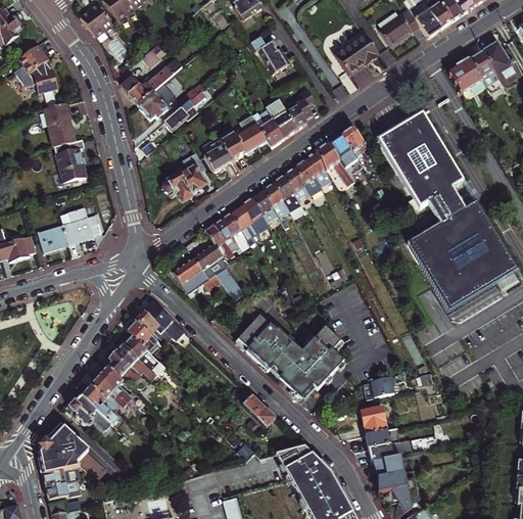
[(136,9),(129,0),(102,0),(119,20),(127,13),(128,15),(136,9)]
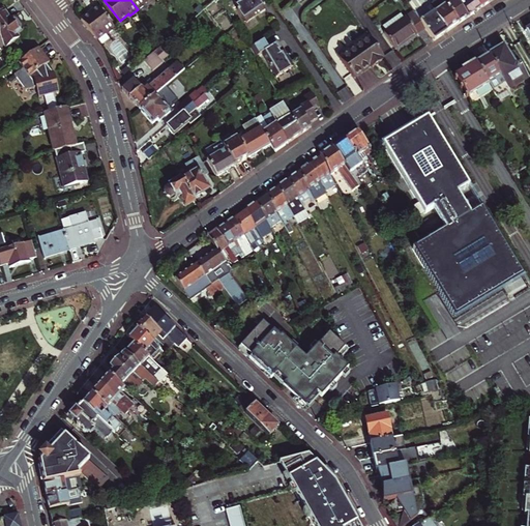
[(130,0),(138,9),(146,3),(145,1),(146,0),(130,0)]
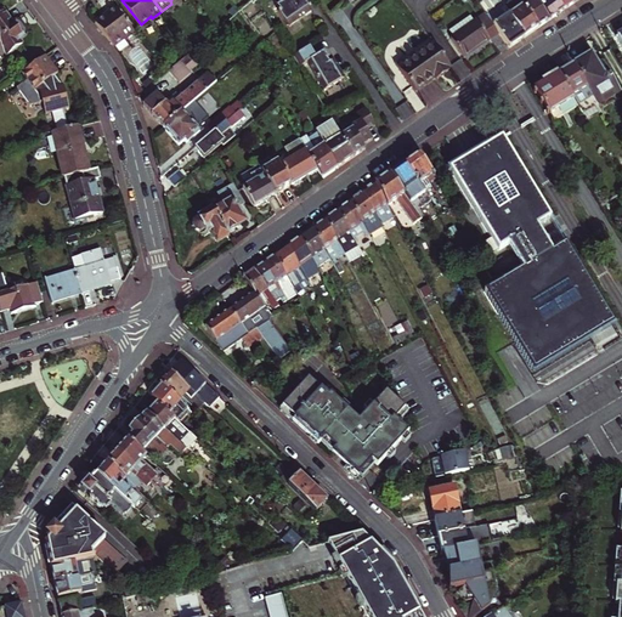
[(273,0),(278,7),(276,9),(287,24),(309,9),(306,4),(312,0),(273,0)]
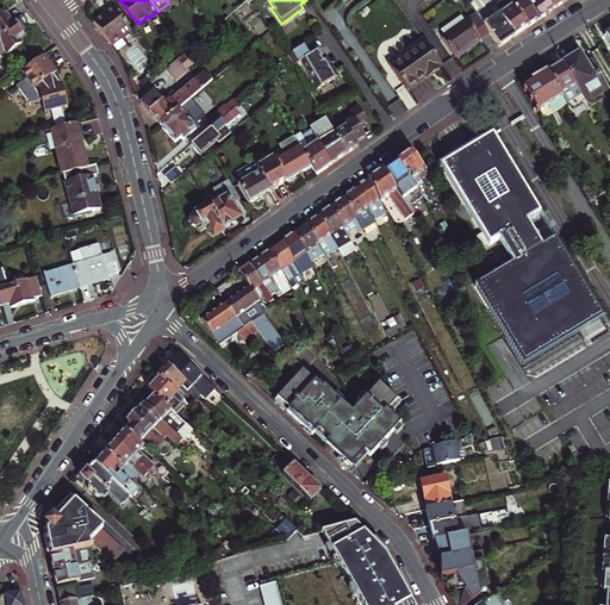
[(515,32),(492,0),(470,0),(475,8),(489,27),(499,43),(515,32)]
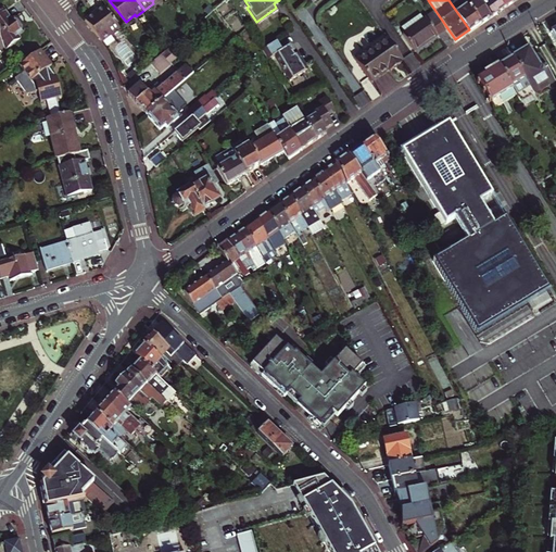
[(449,0),(469,29),(481,21),(466,0),(449,0)]
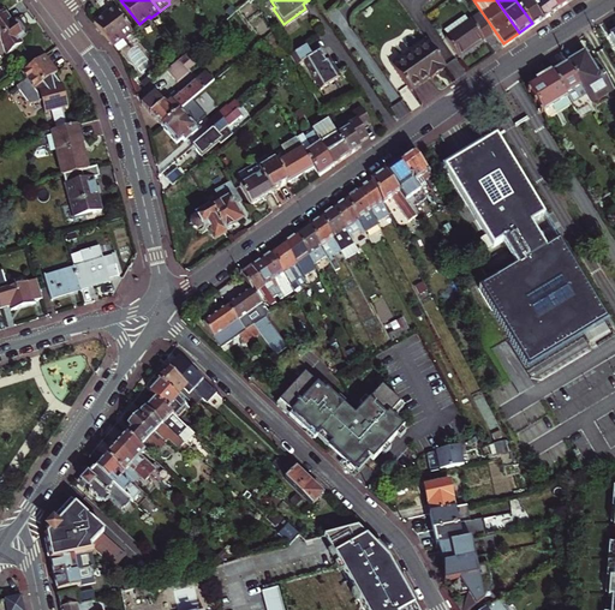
[(515,0),(532,23),(544,15),(533,0),(515,0)]
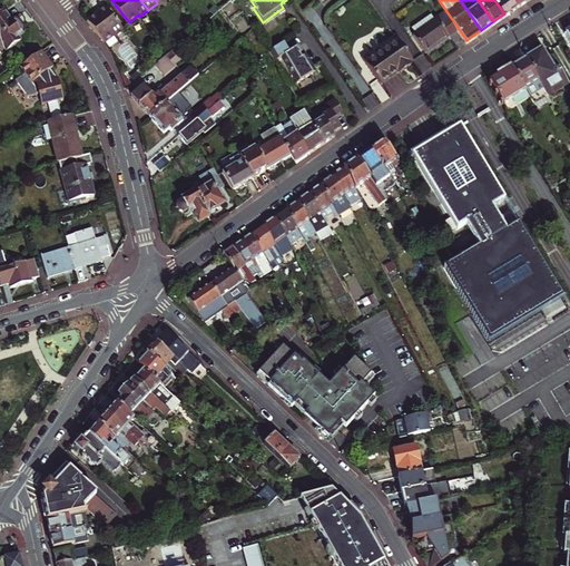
[(516,6),(512,0),(494,0),(504,13),(516,6)]
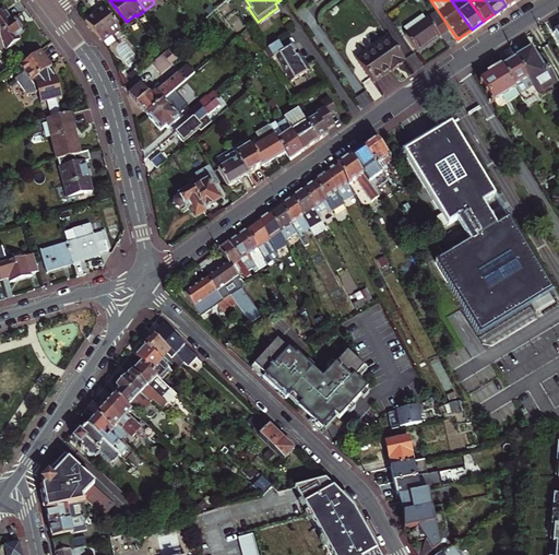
[(104,4),(86,19),(103,40),(113,33),(114,35),(122,28),(104,4)]
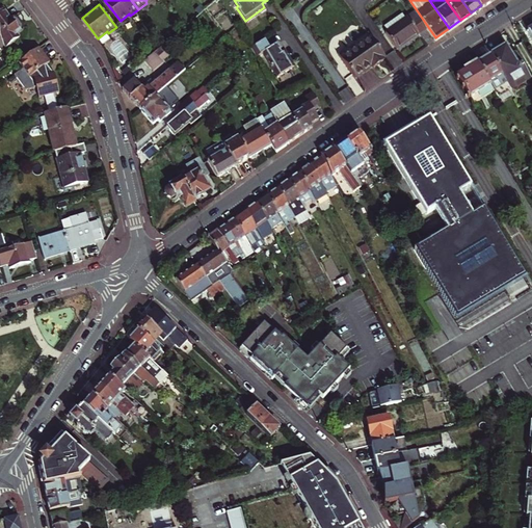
[(0,41),(3,46),(17,35),(11,30),(18,25),(15,21),(16,19),(16,18),(16,16),(15,15),(14,14),(11,12),(10,12),(7,12),(3,7),(0,9),(0,41)]
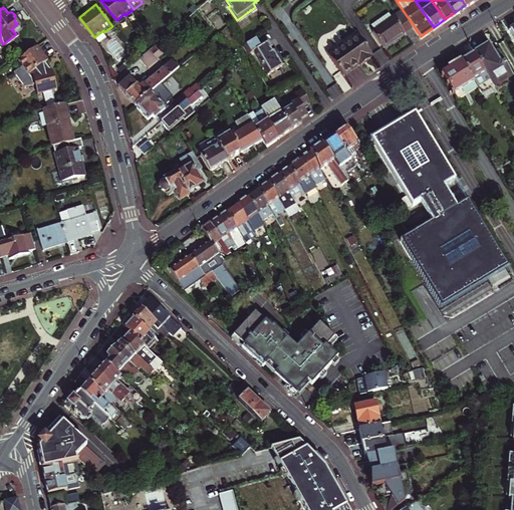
[(383,43),(412,23),(401,7),(371,27),(383,43)]
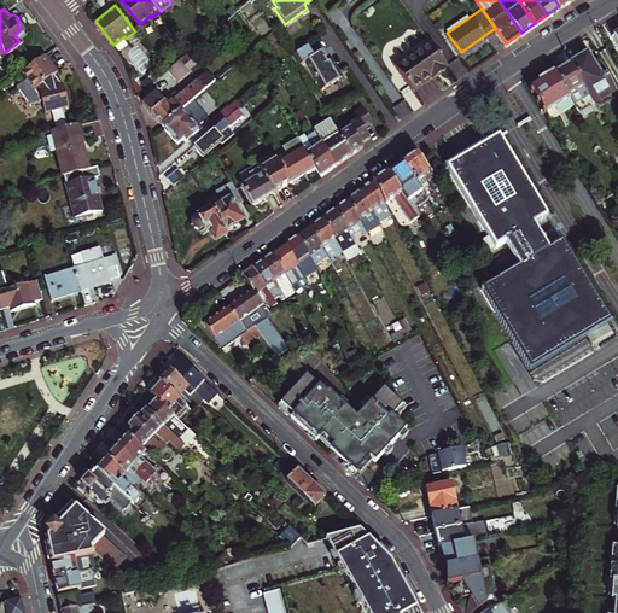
[(442,65),(445,63),(430,41),(395,65),(410,87),(431,74),(433,76),(444,69),(442,65)]
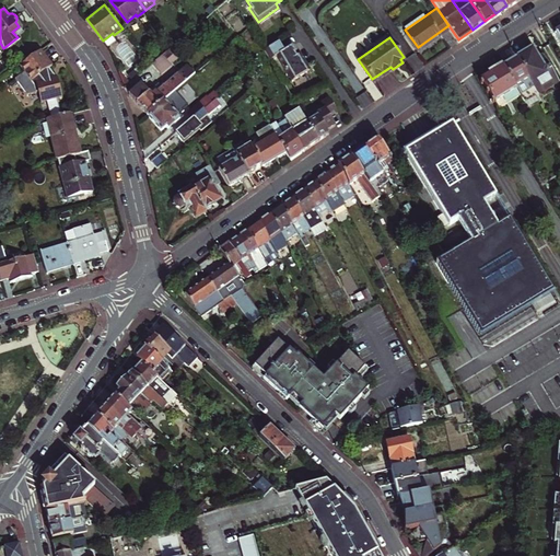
[(280,39),(266,48),(270,57),(278,53),(292,78),(311,67),(302,51),(298,54),(295,49),(296,49),(298,48),(298,47),(298,45),(298,44),(295,43),(294,43),(292,44),(286,48),(280,39)]
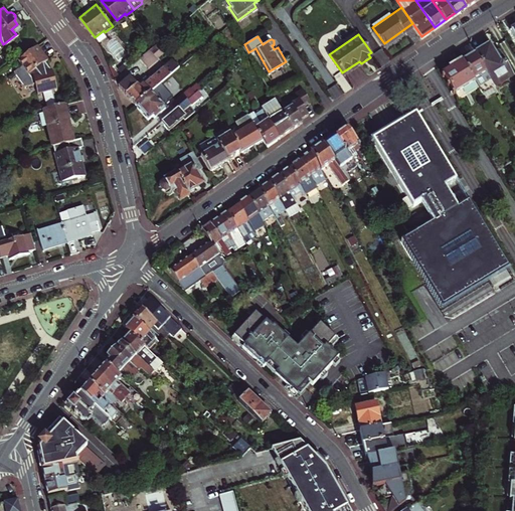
[(489,41),(475,50),(495,83),(513,72),(502,54),(498,56),(489,41)]
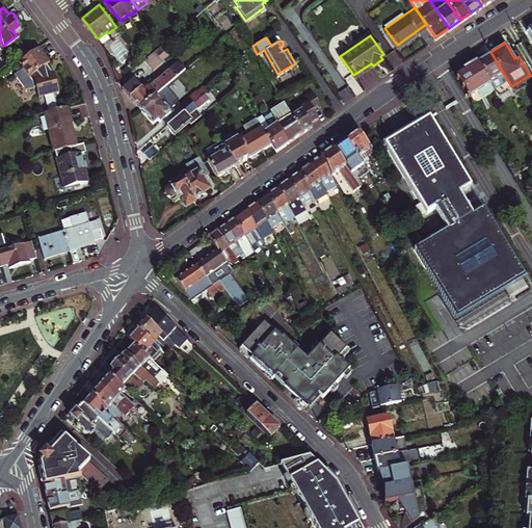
[(45,67),(48,63),(45,60),(49,57),(37,44),(18,58),(26,70),(18,76),(25,85),(36,82),(38,91),(58,87),(53,68),(51,68),(46,69),(45,67)]
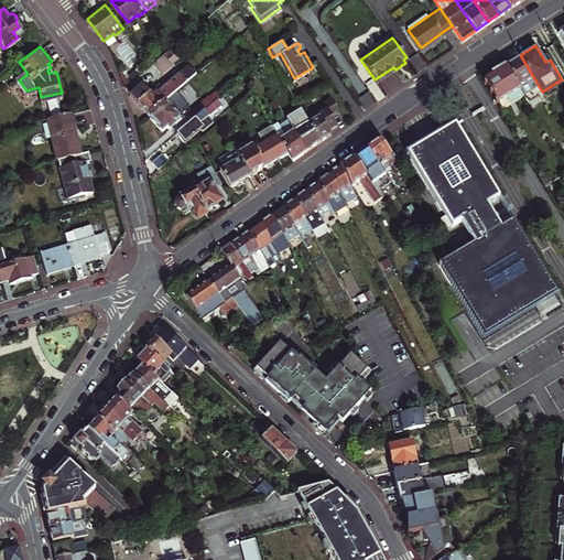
[(173,55),(167,47),(153,60),(152,61),(162,73),(172,63),(169,58),(173,55)]
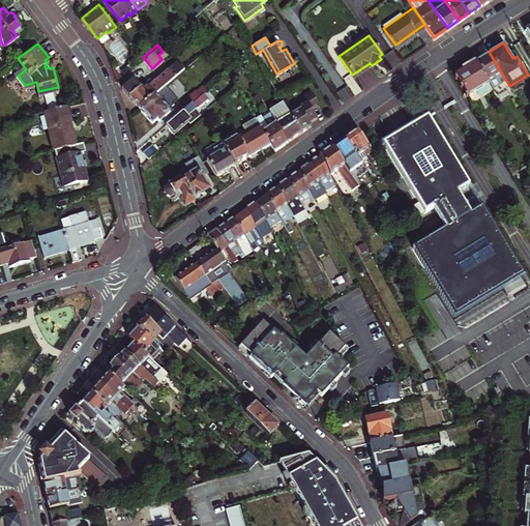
[(510,87),(509,86),(489,52),(475,59),(489,82),(493,89),(496,93),(506,87),(507,89),(510,87)]
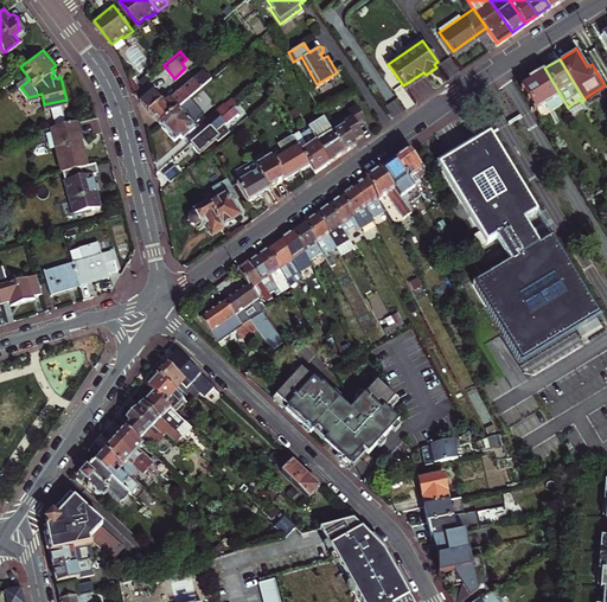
[(147,107),(159,121),(184,100),(209,78),(200,68),(171,94),(164,100),(158,93),(153,87),(140,98),(147,107)]
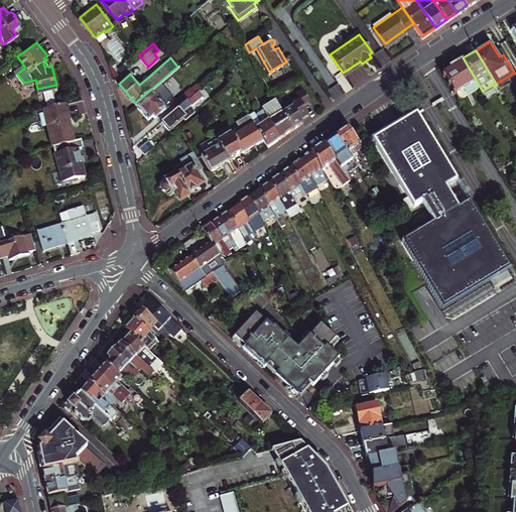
[(443,70),(454,86),(457,91),(476,80),(463,57),(443,70)]
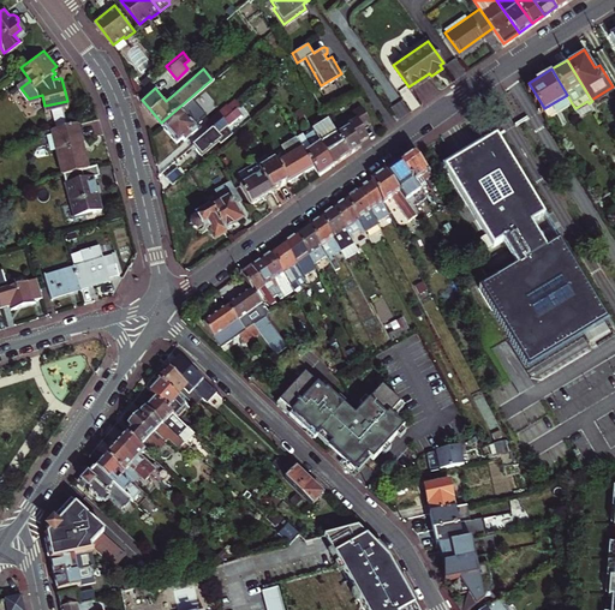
[(525,112),(541,102),(529,83),(513,93),(525,112)]
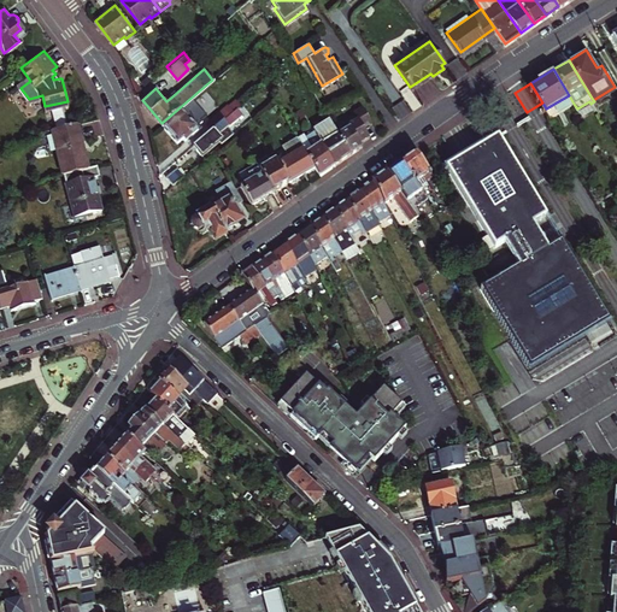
[(168,89),(160,94),(166,101),(174,95),(168,89)]
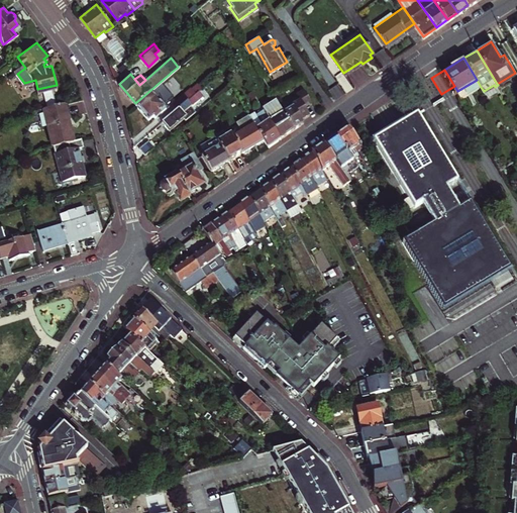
[(481,87),(477,80),(457,91),(461,98),(481,87)]
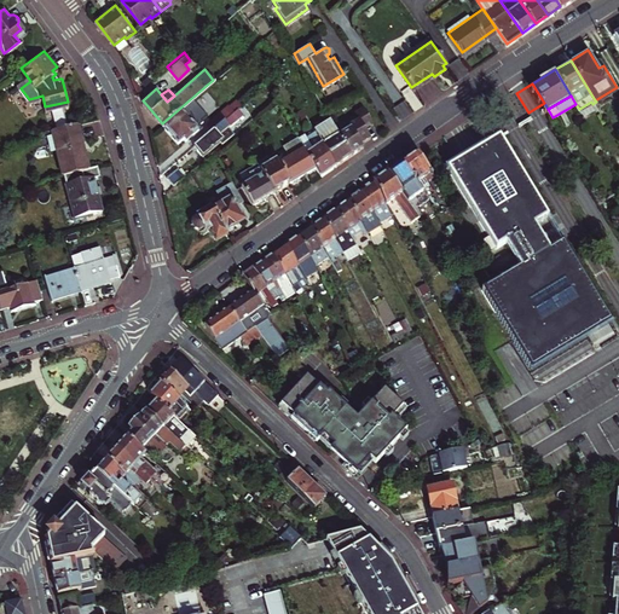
[(229,104),(235,110),(238,106),(242,103),(237,97),(229,104)]
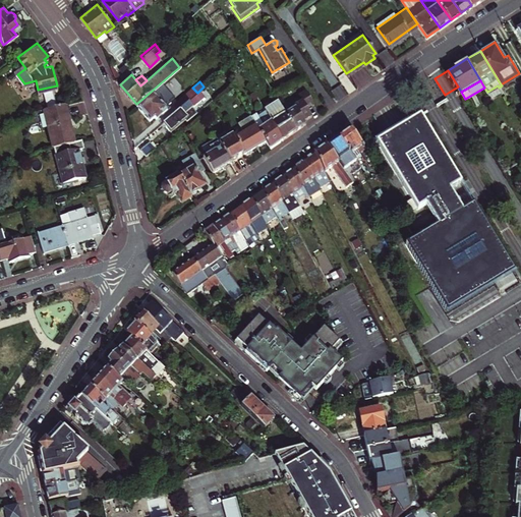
[(158,85),(136,104),(149,118),(154,114),(156,116),(169,105),(167,101),(169,99),(164,94),(158,85)]
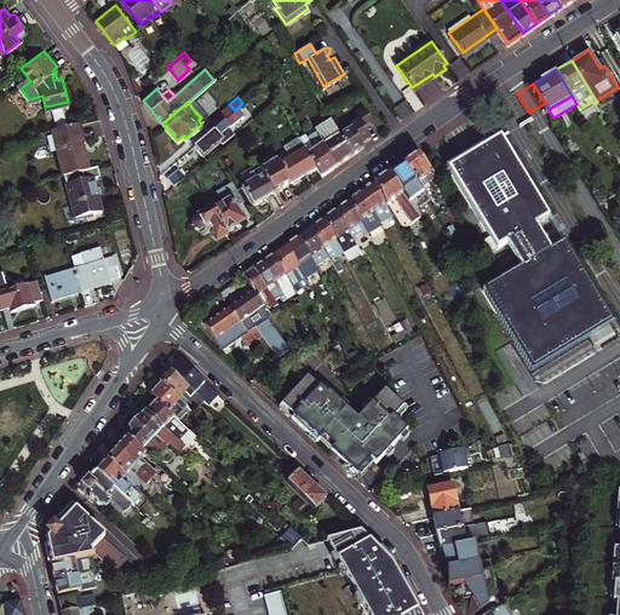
[(350,121),(351,124),(339,131),(351,151),(363,143),(361,139),(371,133),(365,125),(373,119),(363,103),(355,109),(359,116),(350,121)]
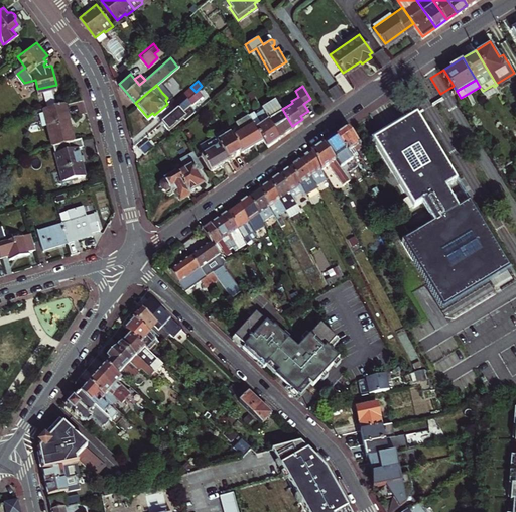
[(440,94),(443,98),(457,91),(454,86),(440,94)]
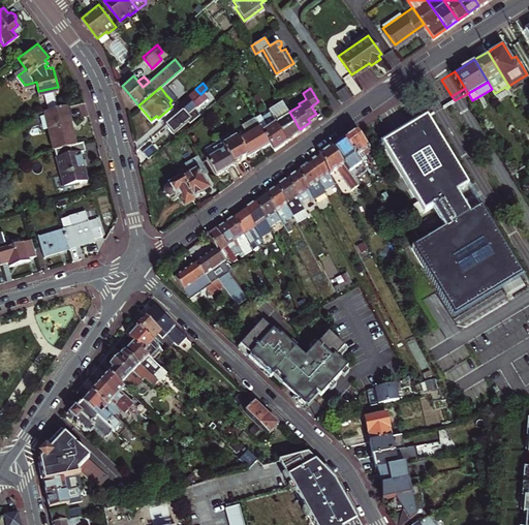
[(182,110),(165,123),(173,131),(188,119),(189,121),(199,113),(194,106),(208,96),(204,91),(200,94),(196,96),(182,110)]
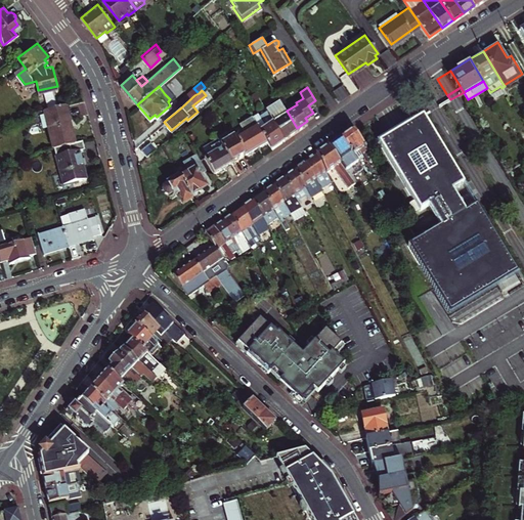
[(175,102),(180,109),(194,95),(189,90),(175,102)]
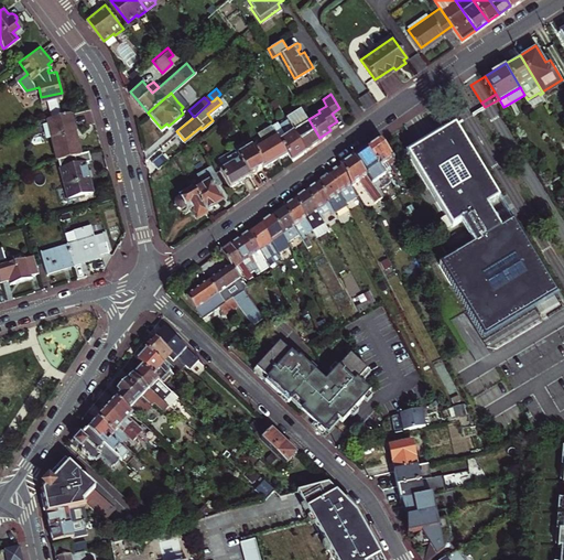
[(302,108),(288,116),(306,148),(320,138),(308,119),(302,108)]
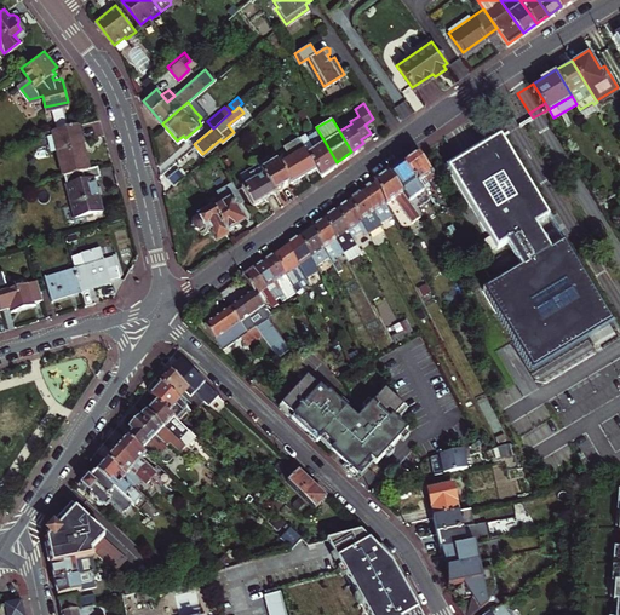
[(79,120),(53,127),(64,172),(90,165),(79,120)]
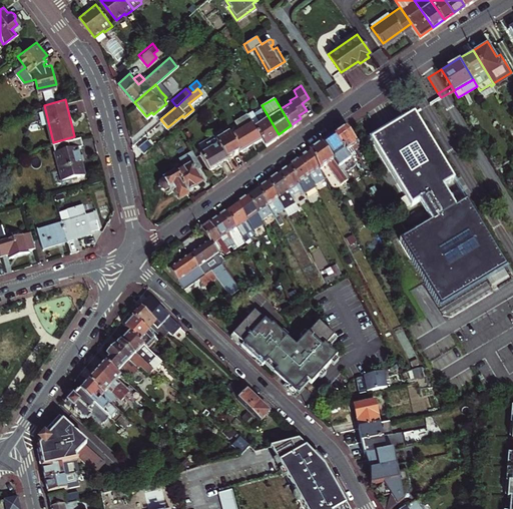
[(261,120),(253,124),(262,136),(266,143),(279,134),(262,105),(254,110),(261,120)]
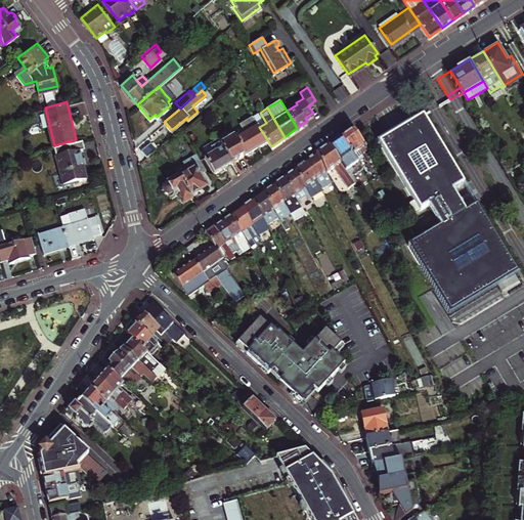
[(465,182),(424,113),(379,139),(420,208),(428,204),(440,223),(408,243),(449,311),(510,274),(513,271),(514,268),(514,265),(513,261),(476,201),(466,208),(462,201),(463,201),(463,199),(463,198),(463,197),(462,195),(460,195),(459,195),(457,195),(453,187),(465,182)]
